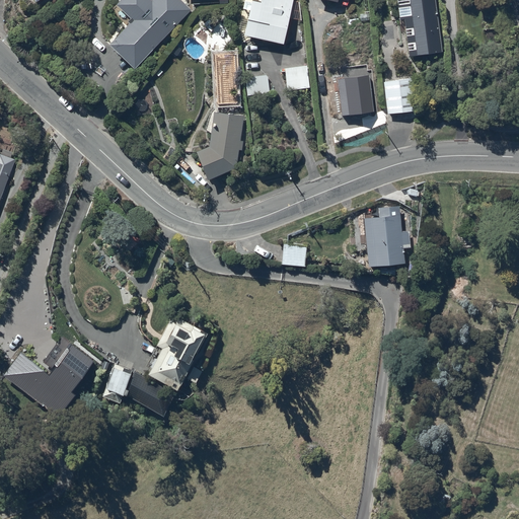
[(192,12),(178,0),(152,0),(150,2),(147,0),(123,0),(117,7),(132,22),(108,47),(135,71),(192,12)]
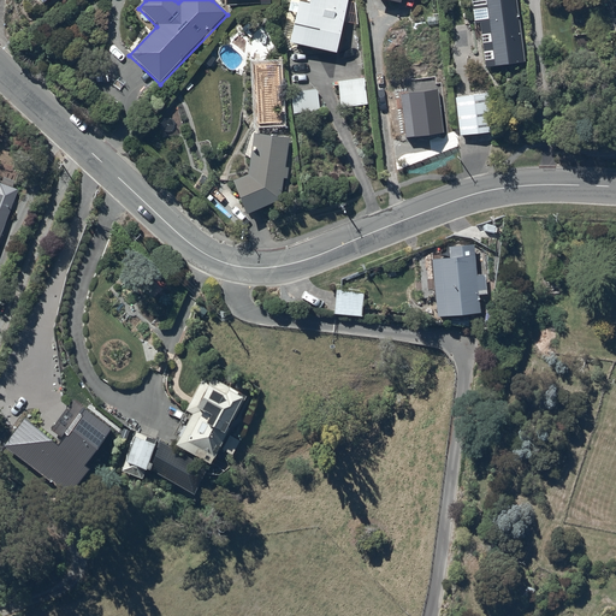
[(308,0),(308,5),(297,3),(288,43),(335,54),(347,0),(308,0)]
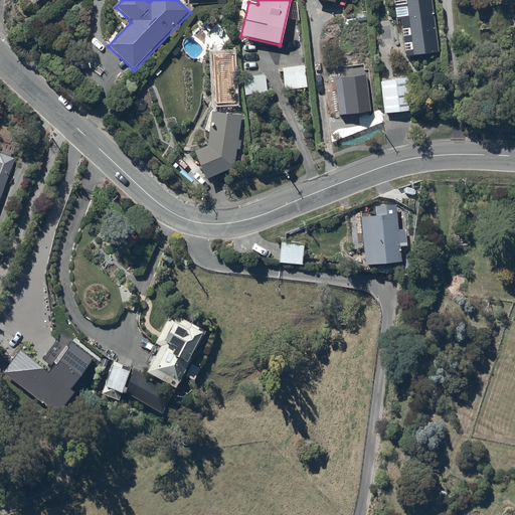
[(432,0),(392,0),(395,21),(400,21),(404,56),(438,52),(432,0)]
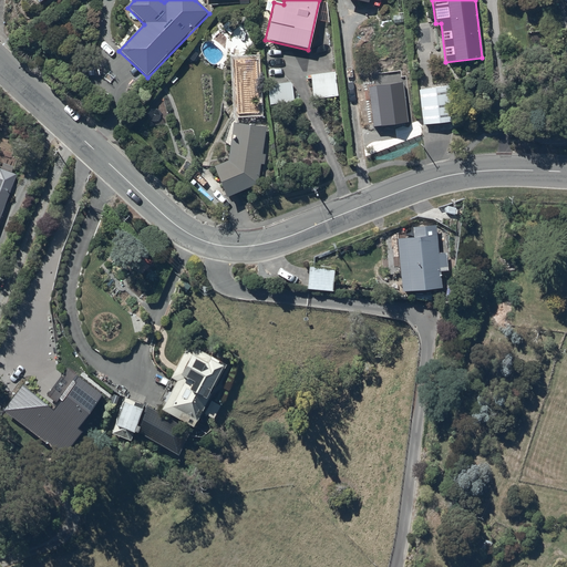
[(336,73),(310,76),(312,100),(338,96),(336,73)]
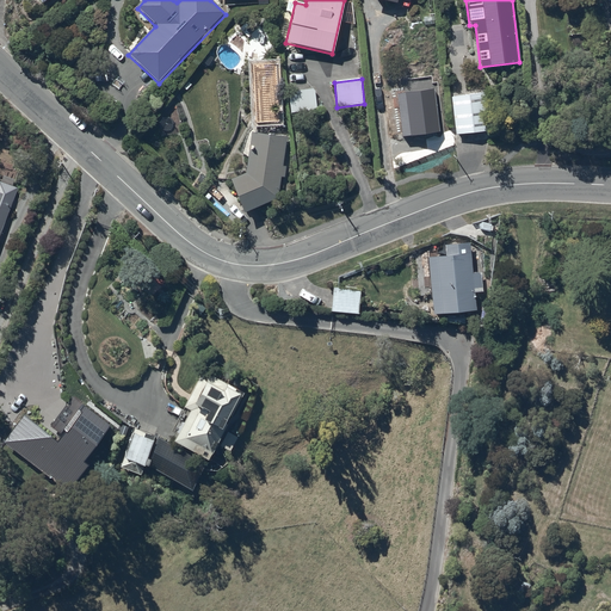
[(314,88),(288,92),(290,113),(318,111),(314,88)]
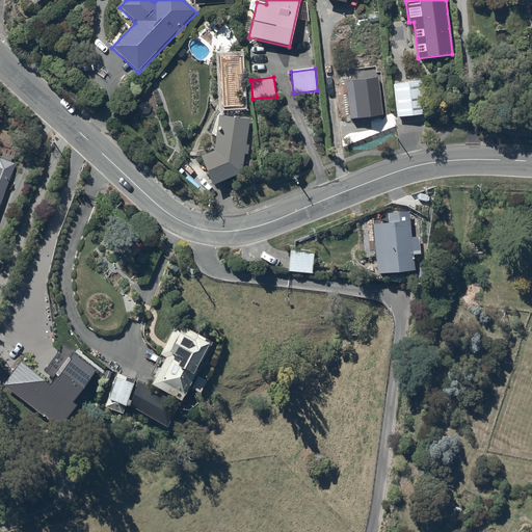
[(425,81),(393,85),(396,117),(429,113),(425,81)]
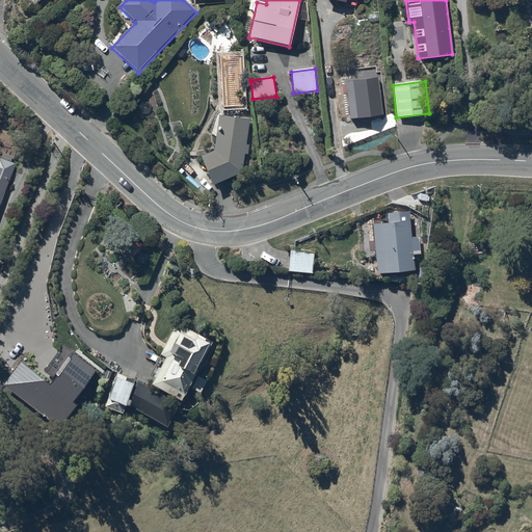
[(213,151),(200,157),(212,185),(243,170),(250,118),(218,113),(213,151)]
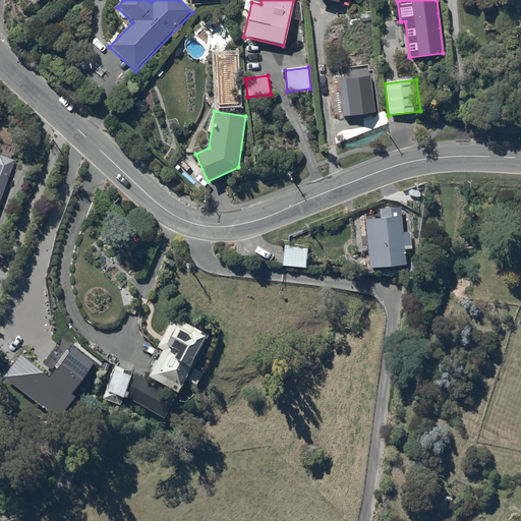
[(0,200),(14,161),(0,155),(0,200)]
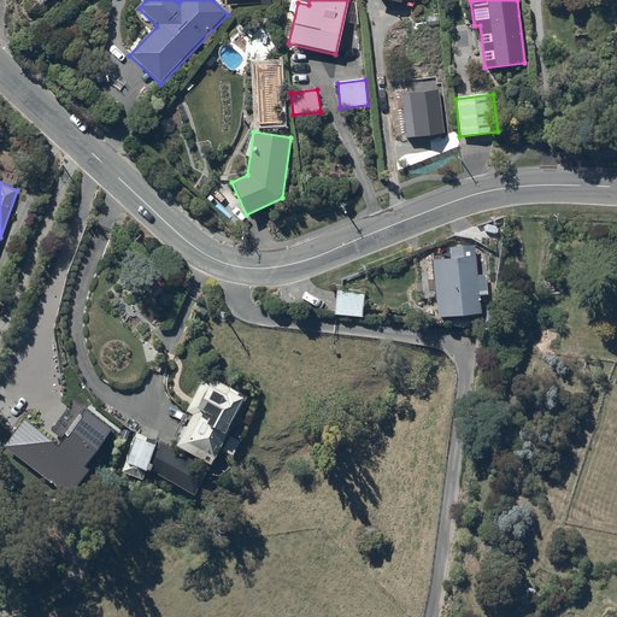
[(501,227),(485,227),(485,238),(501,238),(501,227)]
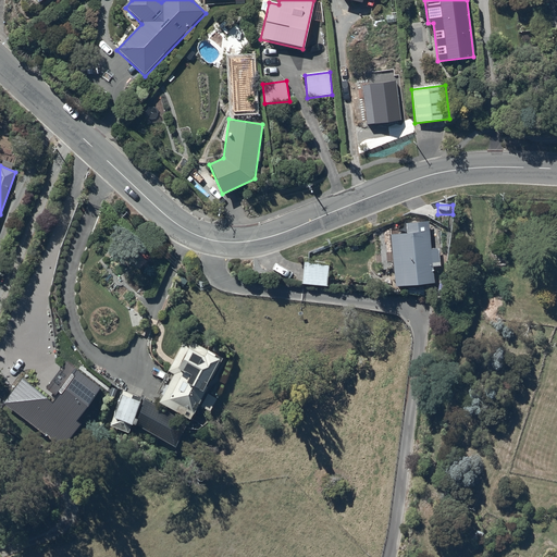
[(407,235),(392,236),(396,287),(432,284),(431,269),(441,268),(440,249),(431,250),(429,222),(406,223),(407,235)]
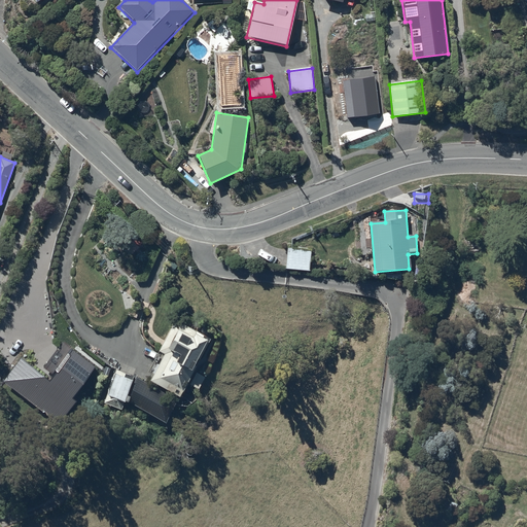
[(312,250),(287,247),(284,269),(309,272),(312,250)]
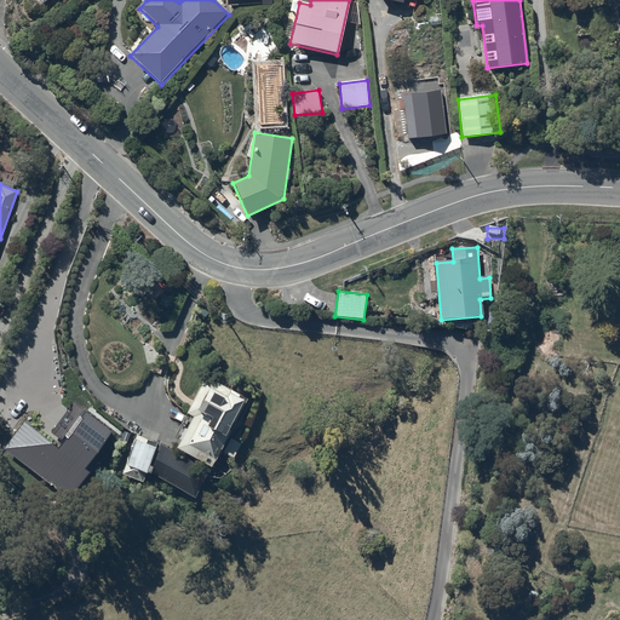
[(248,399),(205,375),(183,417),(189,420),(173,448),(212,469),(220,452),(231,458),(237,445),(228,440),(248,399)]
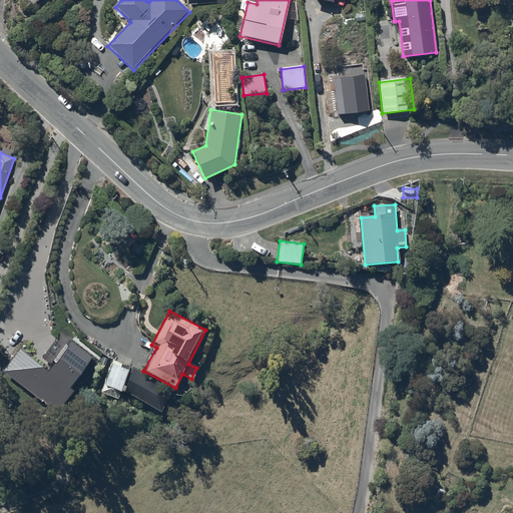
[(127,372),(110,365),(102,386),(119,392),(127,372)]
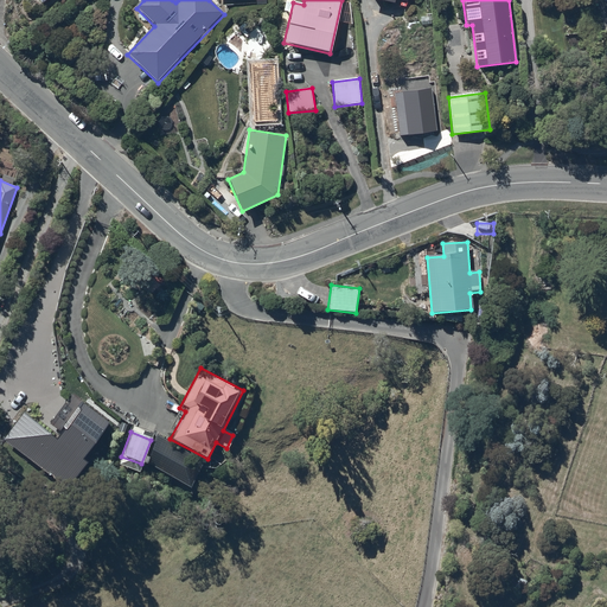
[(198,461),(155,435),(146,464),(183,486),(198,461)]
